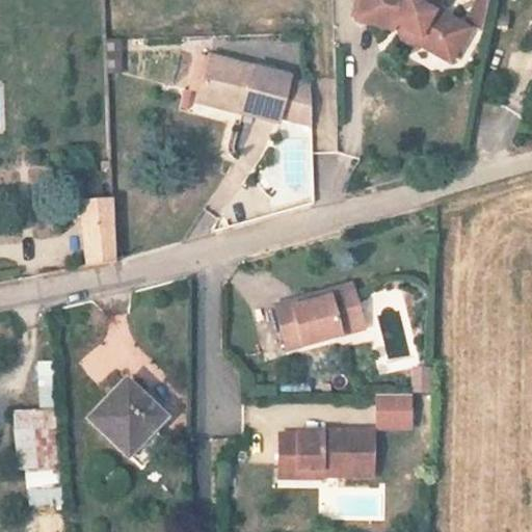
[(416,44),(417,41),(421,35),(448,51),(461,48),(471,30),(437,9),(442,0),(360,0),(354,18),(392,29),(396,22),(403,25),(402,36),(416,44)]
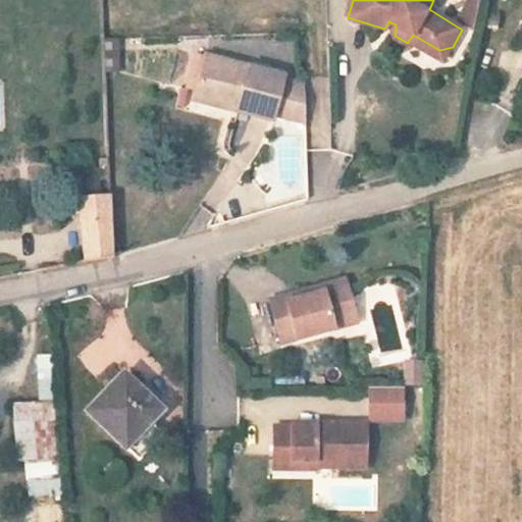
[(494,3),(489,21),(503,24),(508,6),(494,3)]
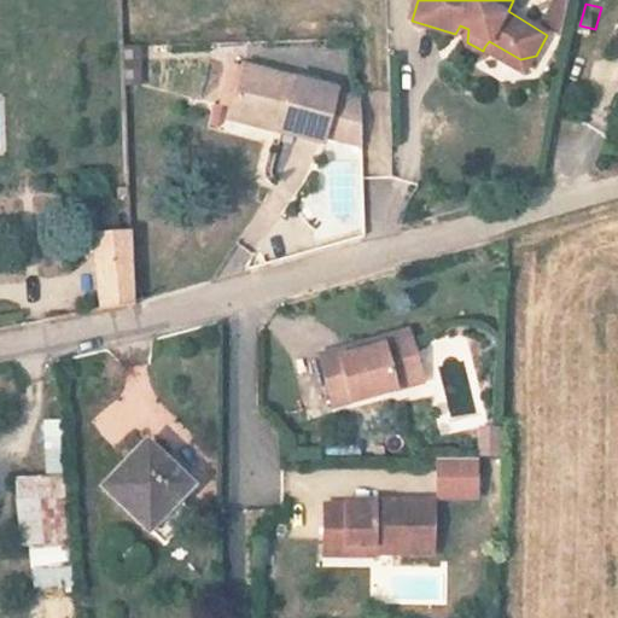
[(582,25),(579,34),(593,38),(595,29),(582,25)]
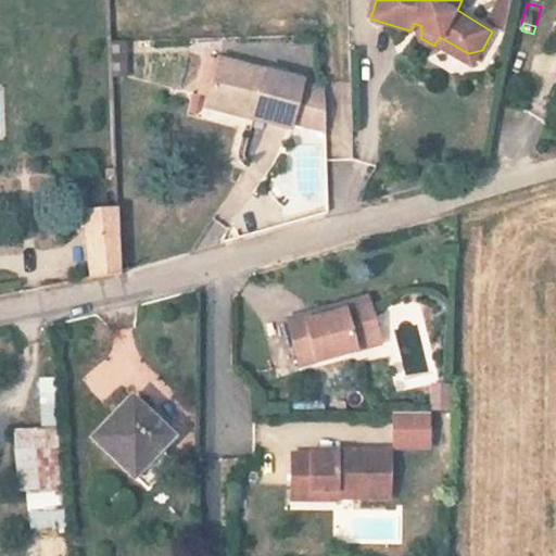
[(440,37),(436,42),(474,65),(482,50),(468,53),(440,37)]
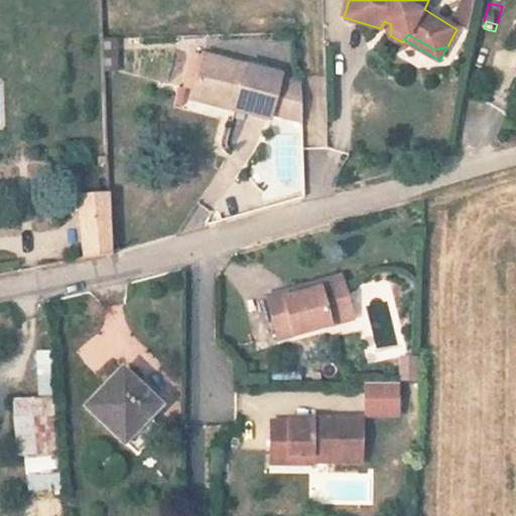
[(119,71),(119,37),(101,37),(101,71),(119,71)]
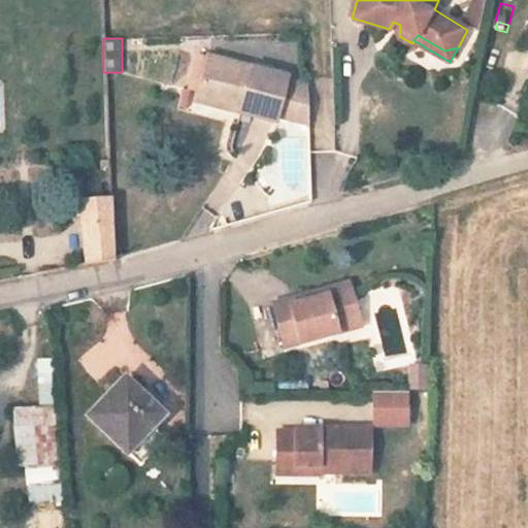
[(208,59),(199,95),(241,103),(239,113),(276,121),(277,118),(309,124),(308,85),(286,79),(286,74),(208,59)]
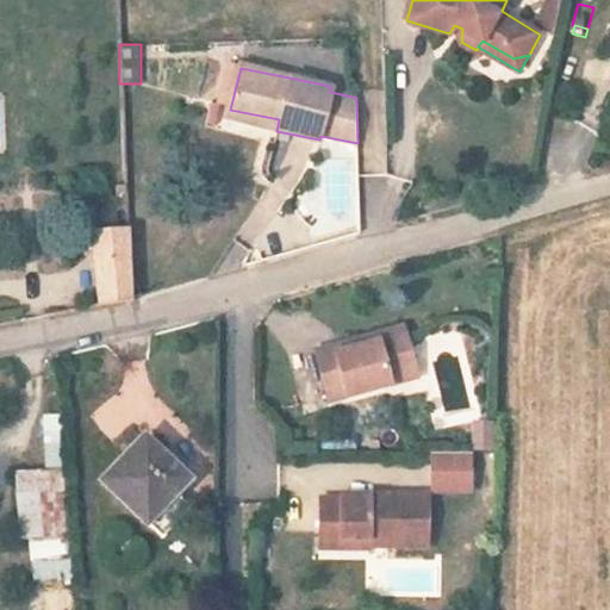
[(230,110),(228,122),(277,131),(279,119),(230,110)]
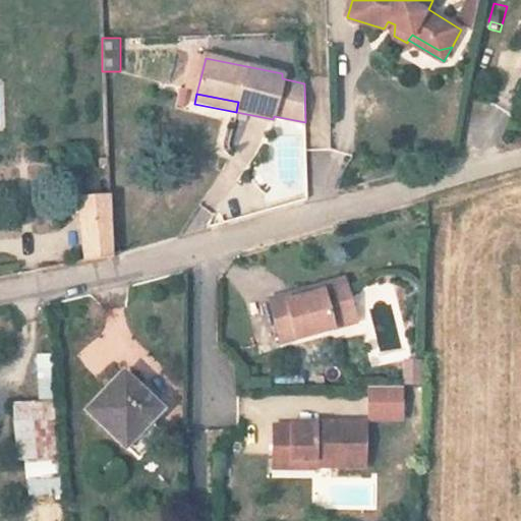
[(82,262),(111,254),(109,193),(83,197),(82,262)]
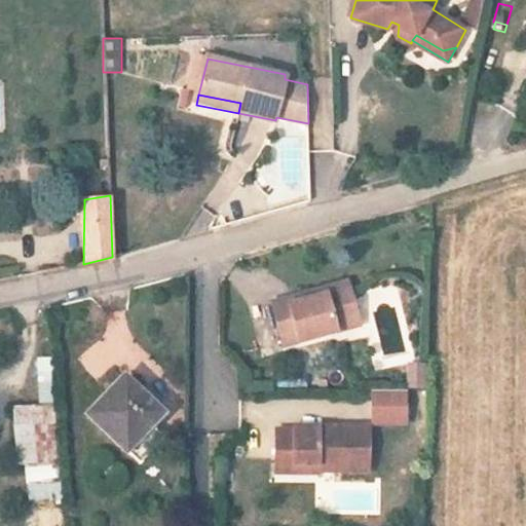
[(331,314),(361,306),(353,283),(295,299),(293,293),(272,299),(287,345),(336,331),(331,314)]
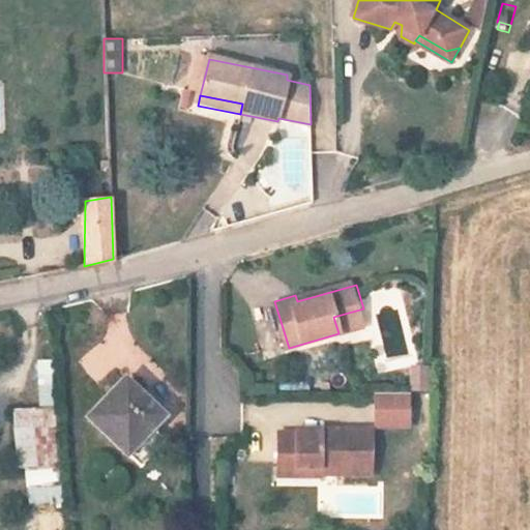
[(333,317),(339,333),(367,326),(363,308),(333,317)]
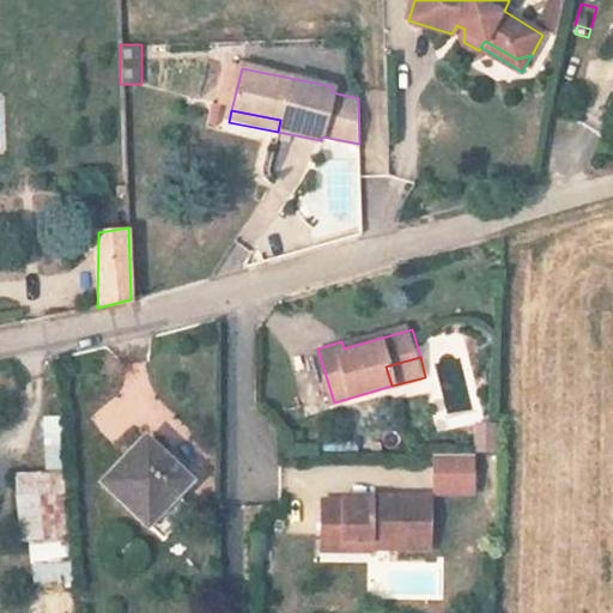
[(42,416),(44,471),(18,472),(24,584),(70,583),(62,414),(42,416)]
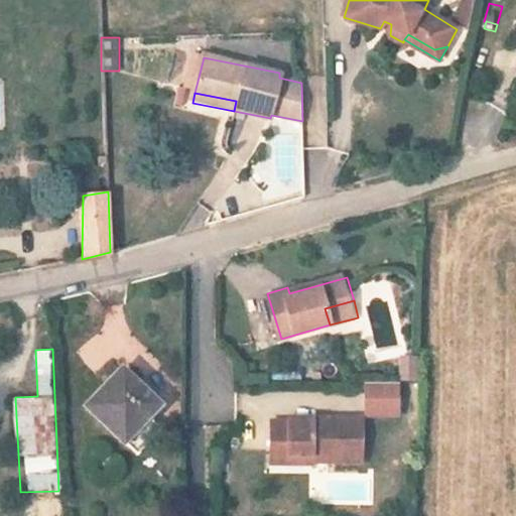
[(422,380),(422,360),(399,360),(398,379),(402,379),(422,380)]
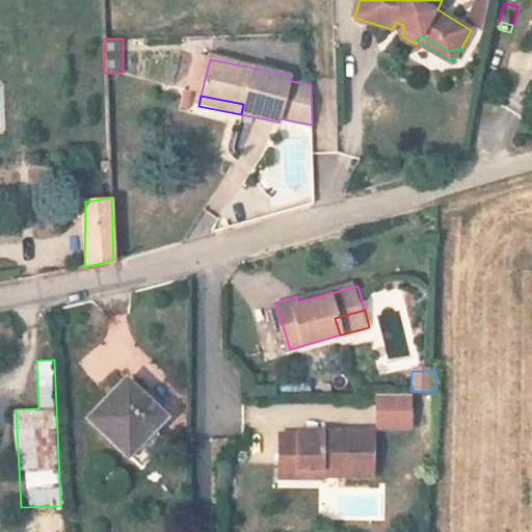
[(131,378),(90,417),(125,453),(165,415),(131,378)]
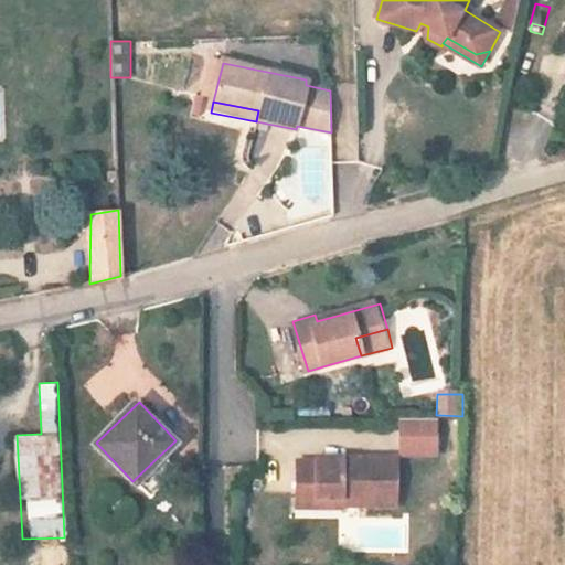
[(436,415),(402,414),(401,450),(439,451),(440,415),(436,415)]
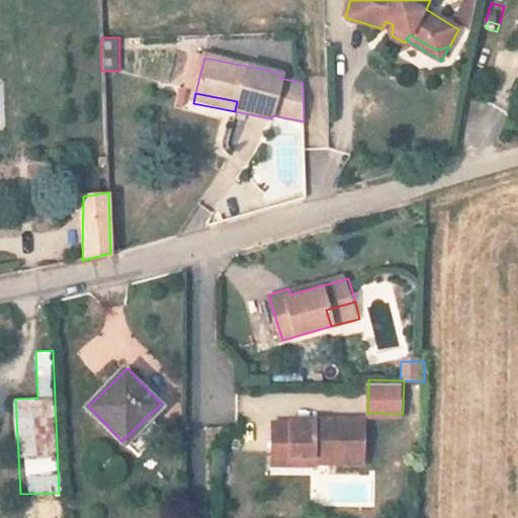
[(316,453),(316,459),(363,459),(363,415),(291,414),(291,419),(274,419),(273,447),(289,446),(289,454),(316,453)]
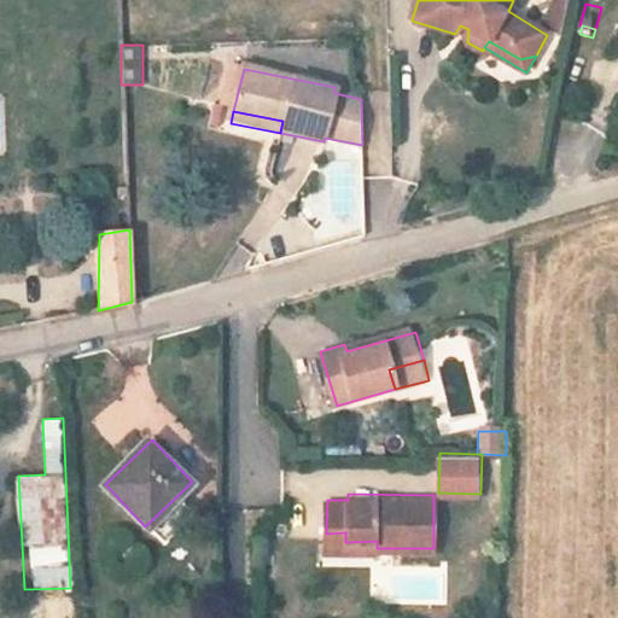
[(377,555),(377,548),(377,541),(345,542),(345,532),(326,534),(326,557),(377,555)]
